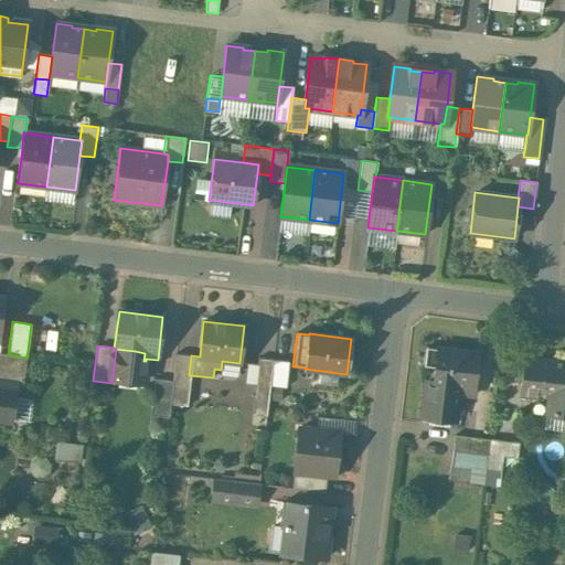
[(478,353),(426,347),(424,366),(434,368),(433,382),(427,381),(423,418),(425,418),(427,405),(447,407),(452,403),(456,404),(458,386),(473,388),(478,353)]
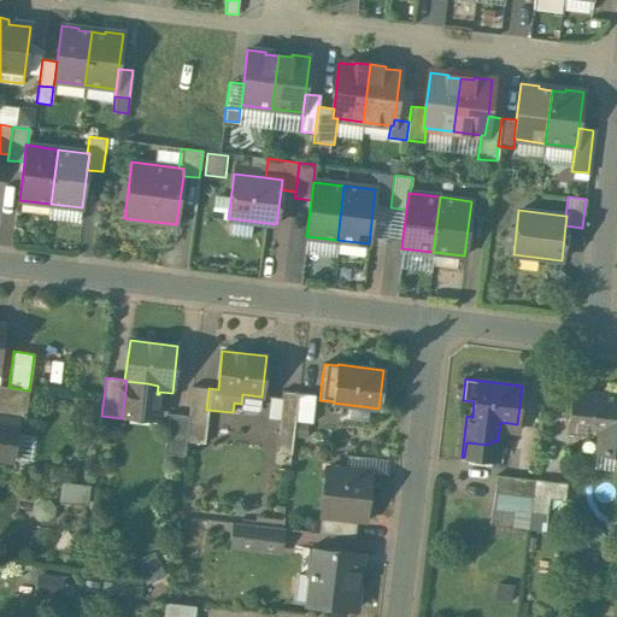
[(147,383),(127,381),(123,410),(144,412),(147,383)]
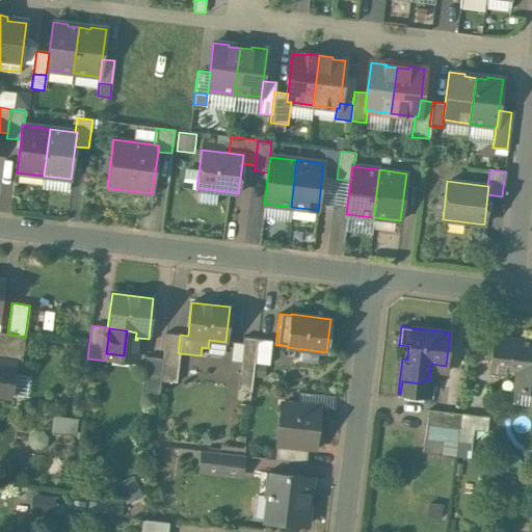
[(7,334),(0,333),(0,361),(15,364),(21,365),(25,337),(7,334)]
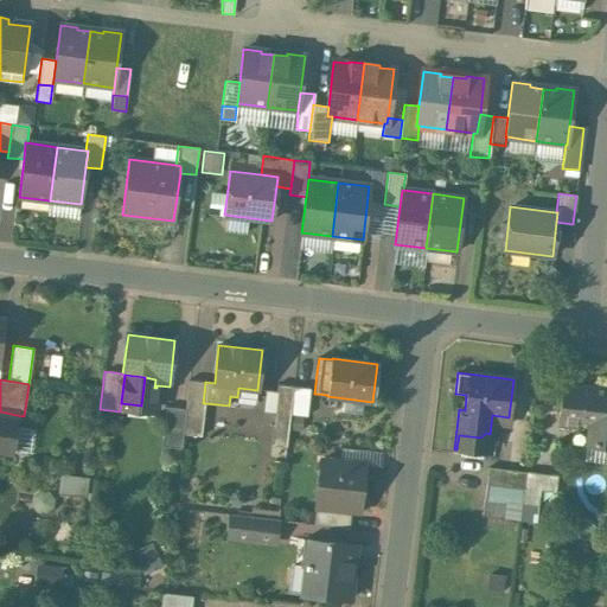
[(205,382),(189,379),(185,409),(186,409),(183,434),(202,436),(205,403),(203,403),(205,382)]
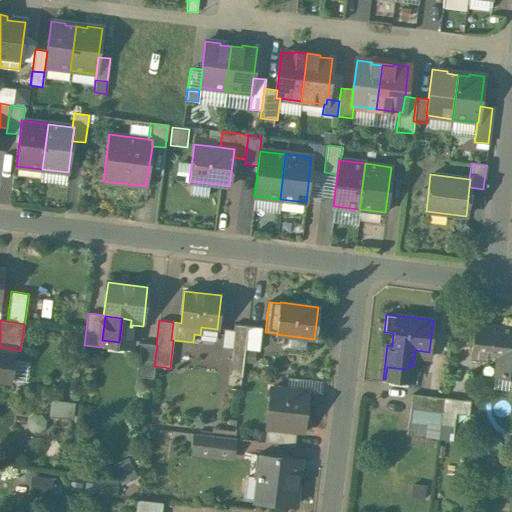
[(248,326),(235,324),(232,348),(245,349),(248,326)]
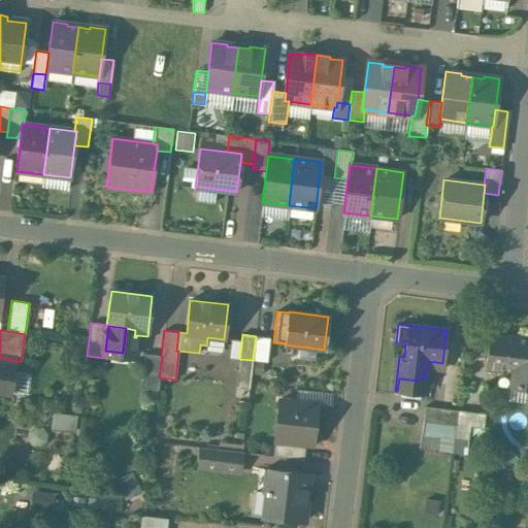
[(527,353),(527,339),(489,334),(485,368),(503,370),(501,381),(505,386),(527,388),(527,356),(527,357),(527,353)]
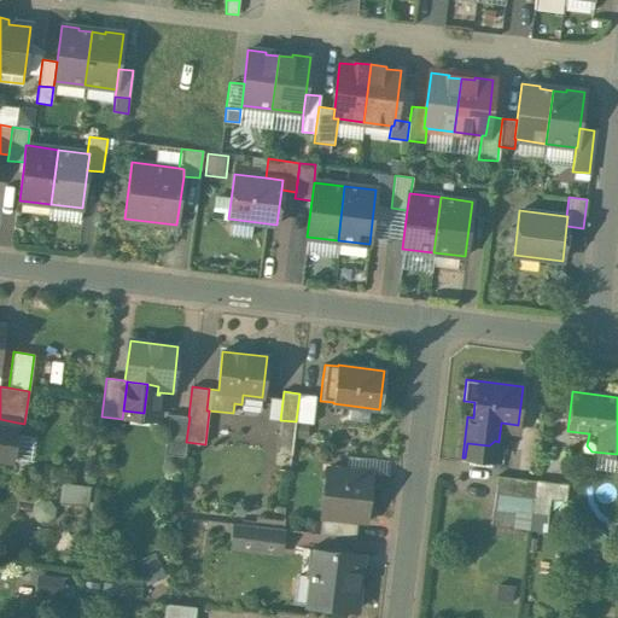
[(315,395),(299,394),(296,421),(313,424),(315,395)]
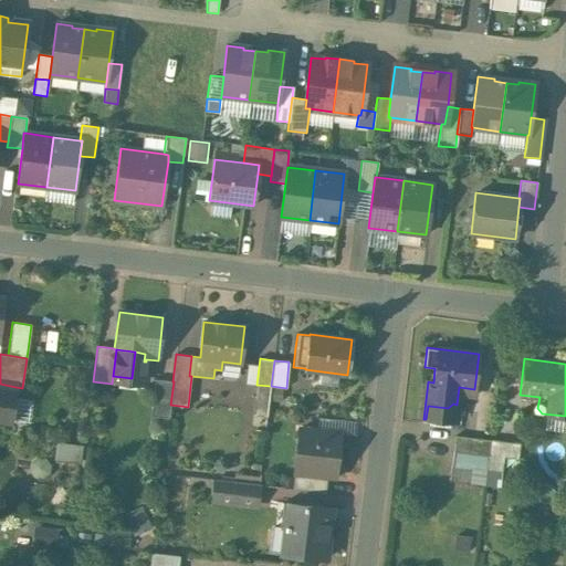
[(173,381),(155,379),(150,417),(169,419),(170,405),(174,381),(173,381)]
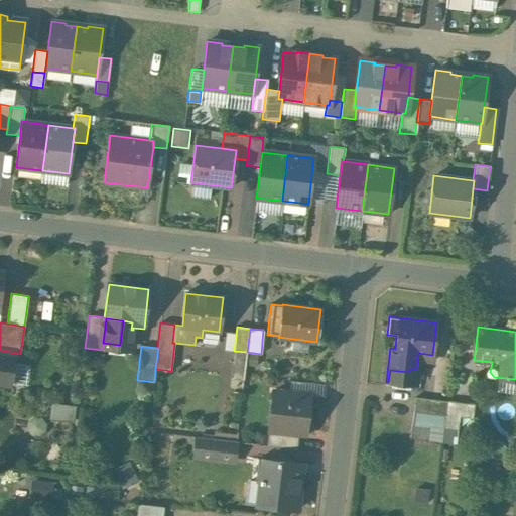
[(0,384),(9,385),(14,353),(0,350),(0,384)]
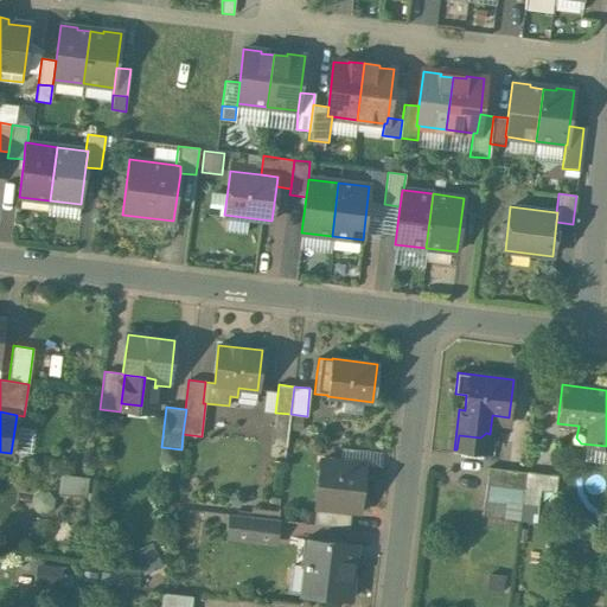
[(291,414),(275,413),(272,445),(287,447),(291,414)]
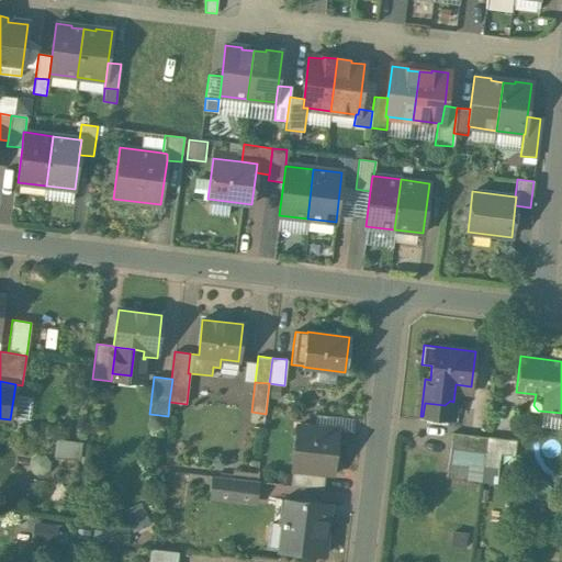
[(561,414),(544,415),(544,425),(561,424),(561,414)]
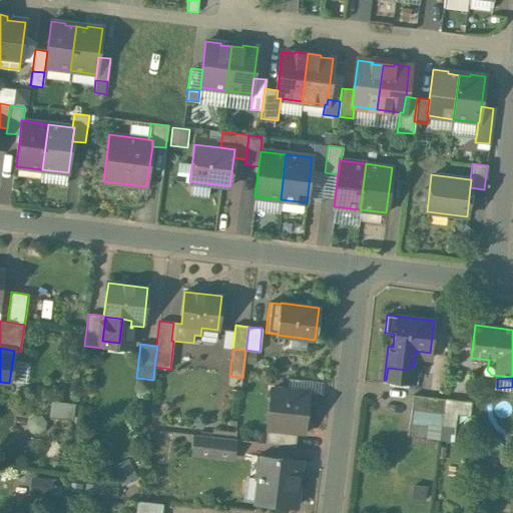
[(308,393),(286,390),(285,401),(270,399),(267,429),(297,432),(304,433),(308,393)]
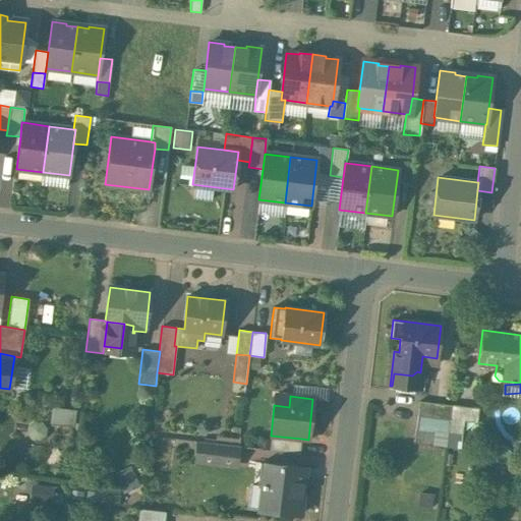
[(452,406),(418,402),(417,416),(450,420),(452,406)]
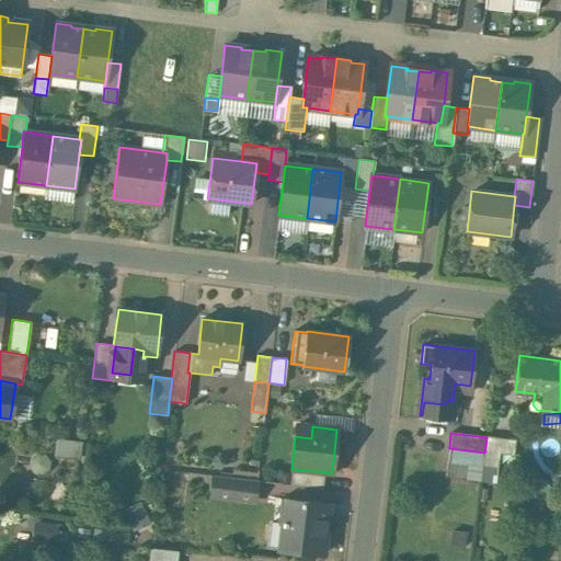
[(58,436),(56,454),(84,457),(87,439),(58,436)]
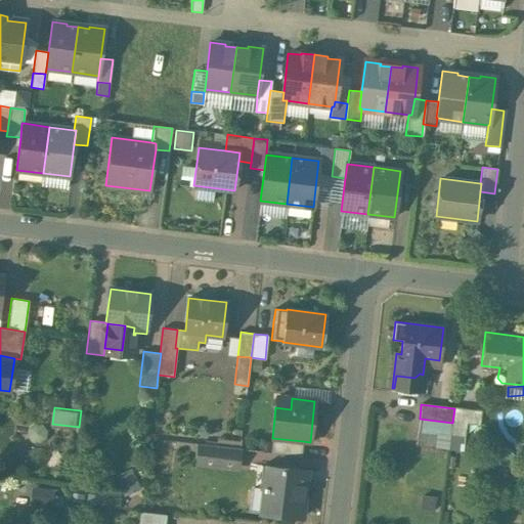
[(481,410),(454,407),(452,423),(451,434),(465,436),(466,423),(479,425),(481,410)]
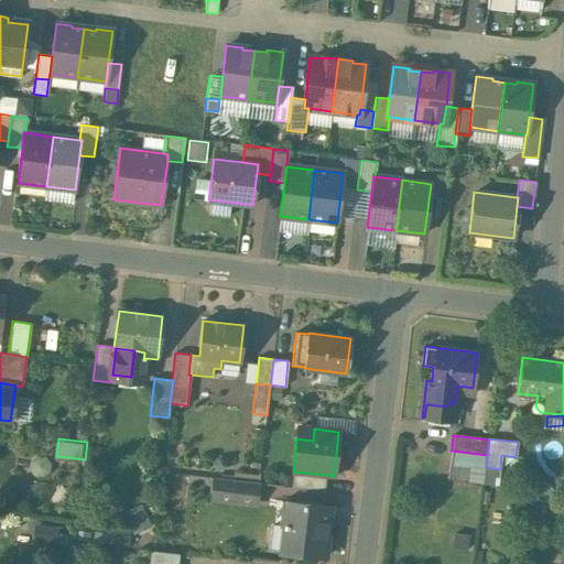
[(487,455),(452,451),(449,464),(486,467),(487,455)]
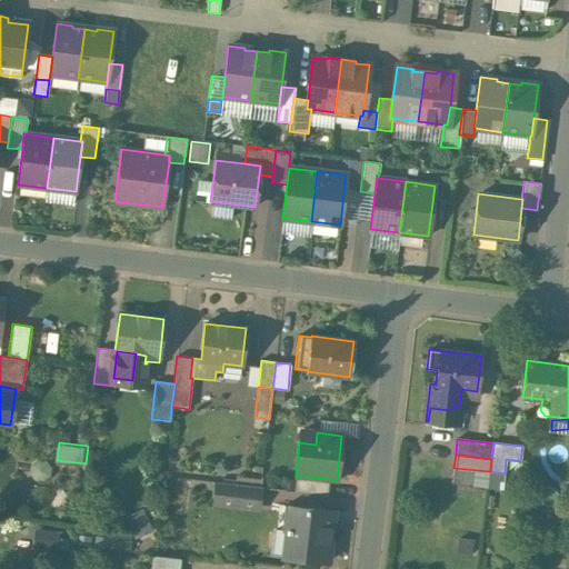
[(280,477),(270,476),(269,488),(279,489),(280,477)]
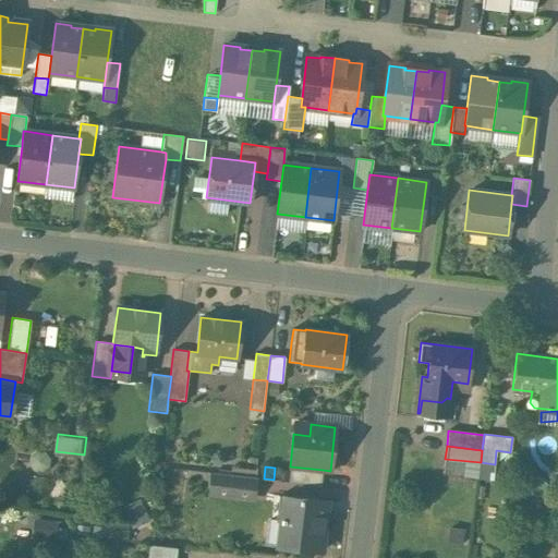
[(323,470),(290,466),(288,483),(320,487),(323,470)]
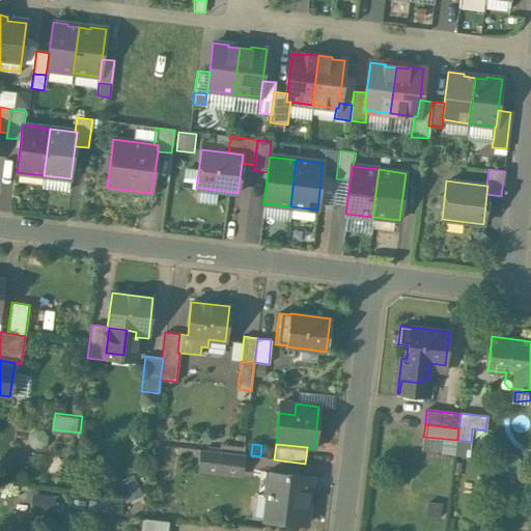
[(162,449),(161,475),(176,476),(177,450),(162,449)]
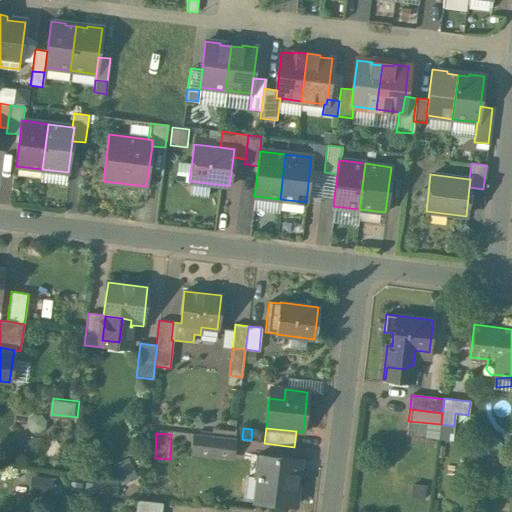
[(234,439),(198,435),(197,449),(233,453),(234,439)]
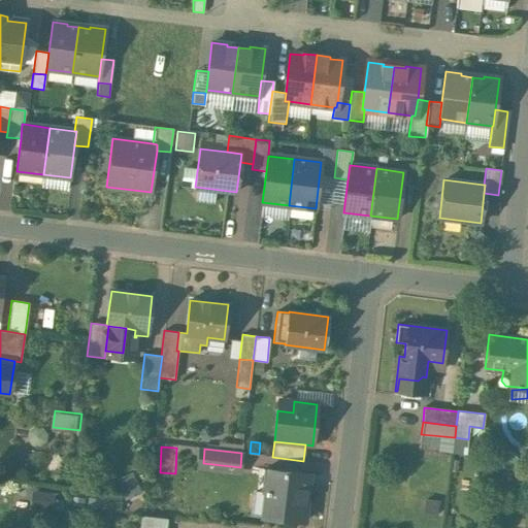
[(309,474),(264,469),(264,470),(271,471),(269,491),(266,491),(265,492),(256,491),(253,493),(250,515),(304,521),(309,474)]
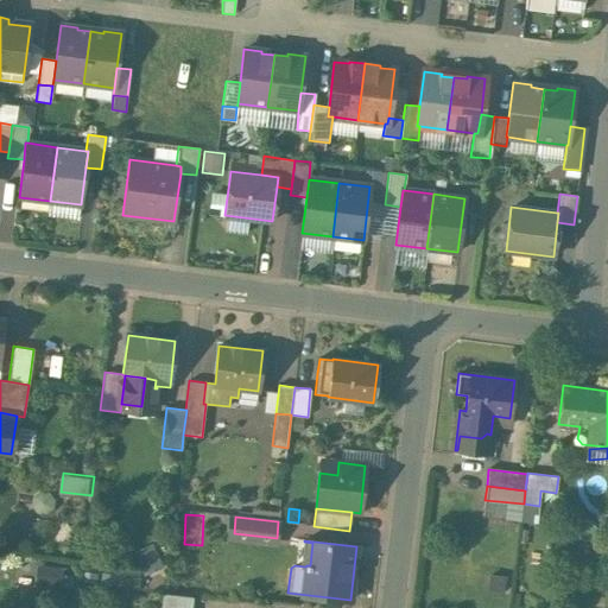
[(151,571),(166,564),(156,543),(140,550),(151,571)]
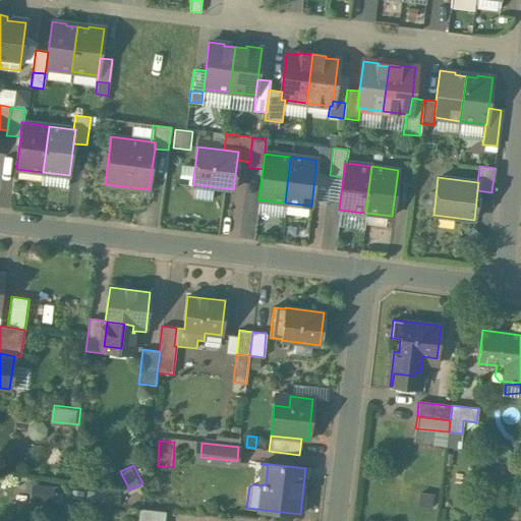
[(164,520),(166,512),(140,509),(138,520),(164,520)]
